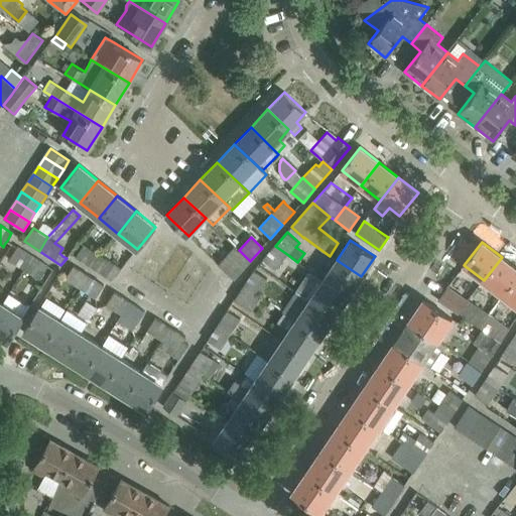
[(94,269),(102,257),(84,245),(76,257),(94,269)]
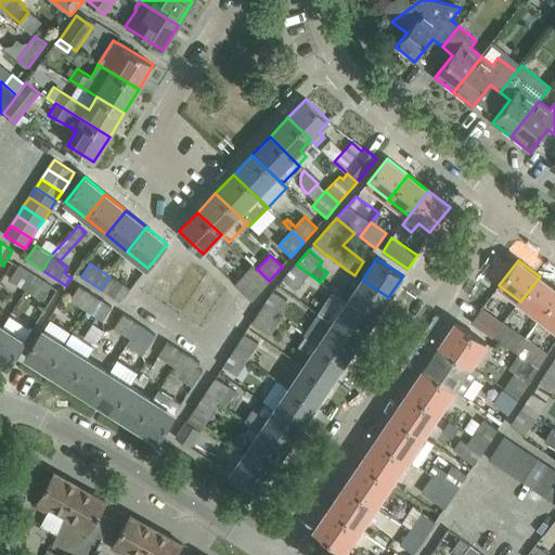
[(252,300),(269,281),(252,265),(235,284),(252,300)]
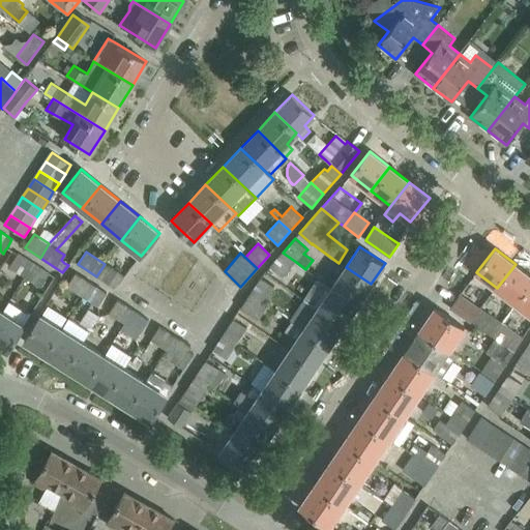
[(283,277),(296,262),(283,253),(270,266),(283,277)]
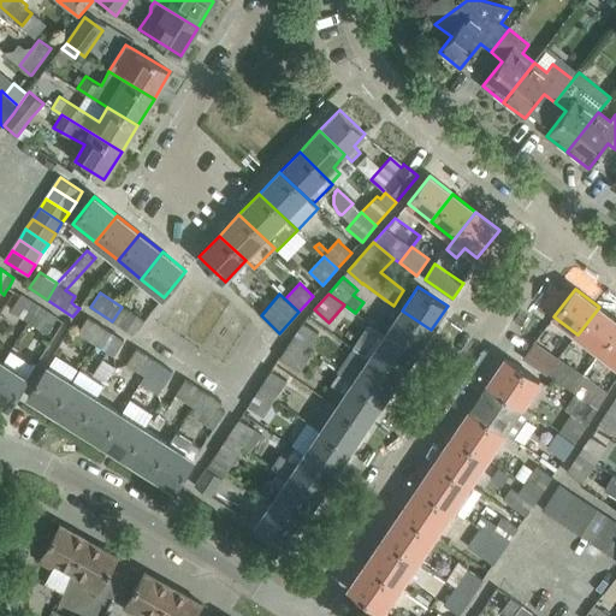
[(29,323),(40,306),(21,295),(11,311),(29,323)]
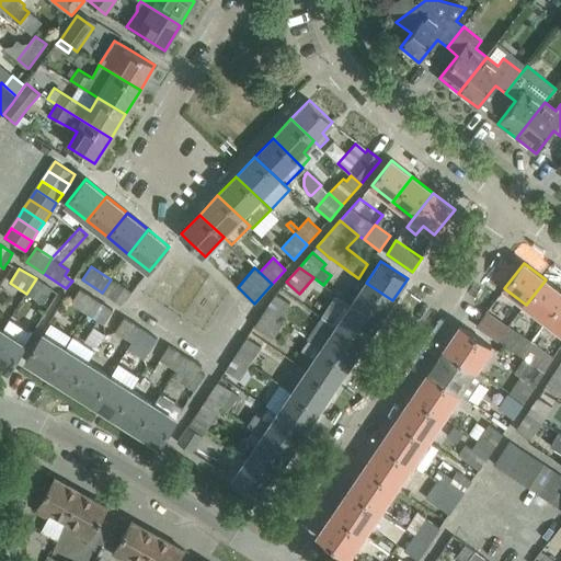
[(45,300),(53,289),(36,278),(26,294),(44,305),(45,300)]
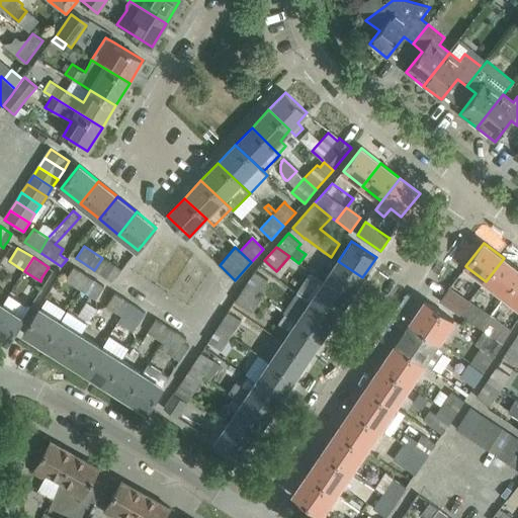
[(112,281),(121,270),(102,258),(94,270),(112,281)]
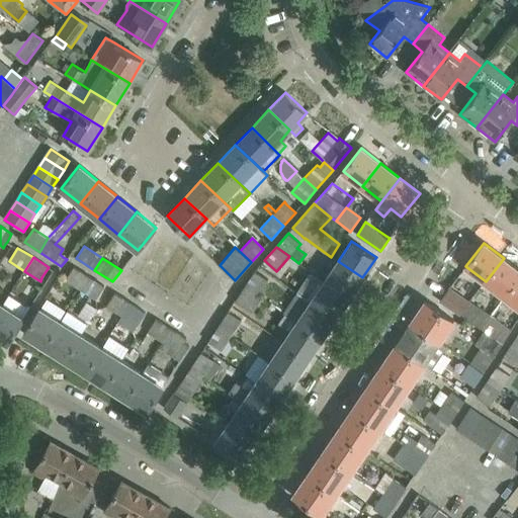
[(517,278),(517,269),(504,258),(486,281),(504,296),(517,278)]
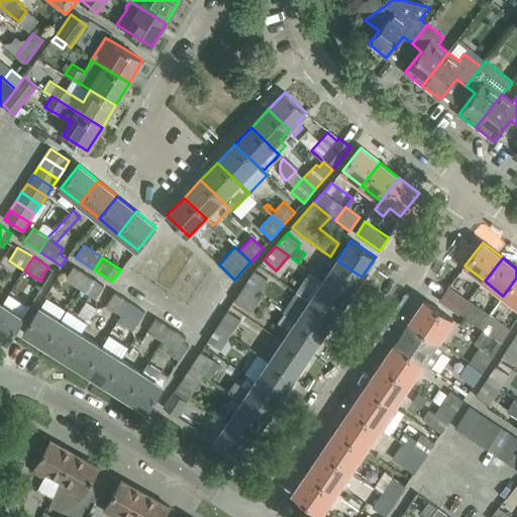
[(348,297),(362,277),(337,261),(323,281),(348,297)]
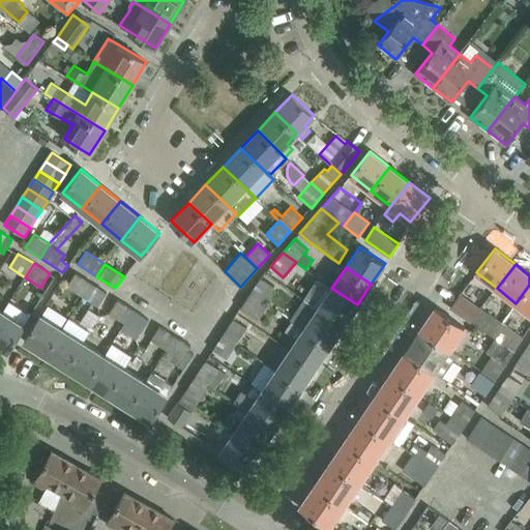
[(83,296),(91,283),(76,273),(67,286),(83,296)]
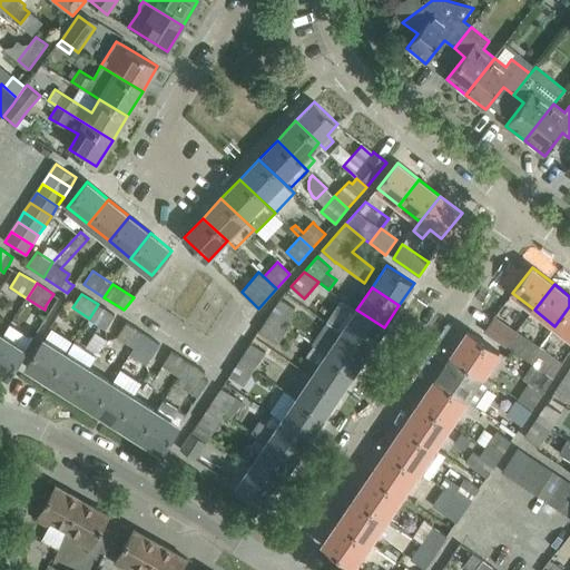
[(296,308),(292,306),(281,298),(269,315),(285,324),(296,308)]
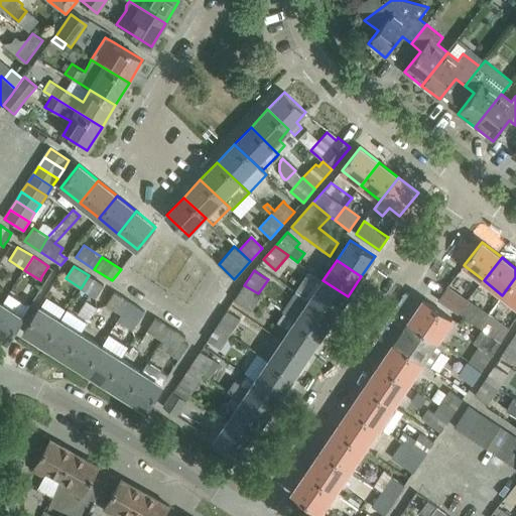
[(348,296),(323,280),(309,271),(296,290),(334,316),(348,296)]
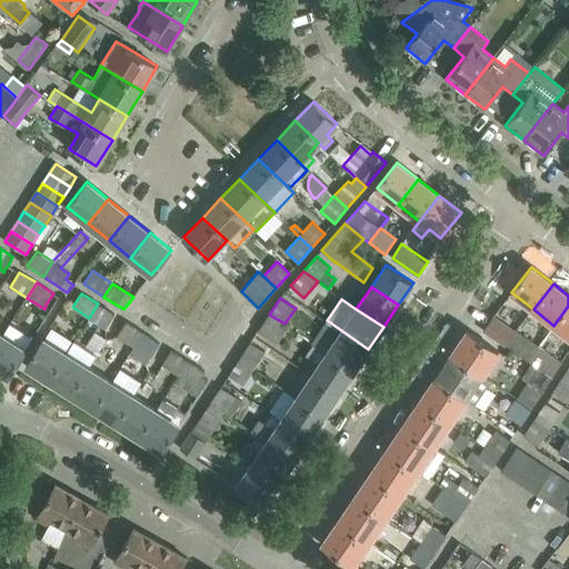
[(98,303),(89,318),(106,329),(115,315),(98,303)]
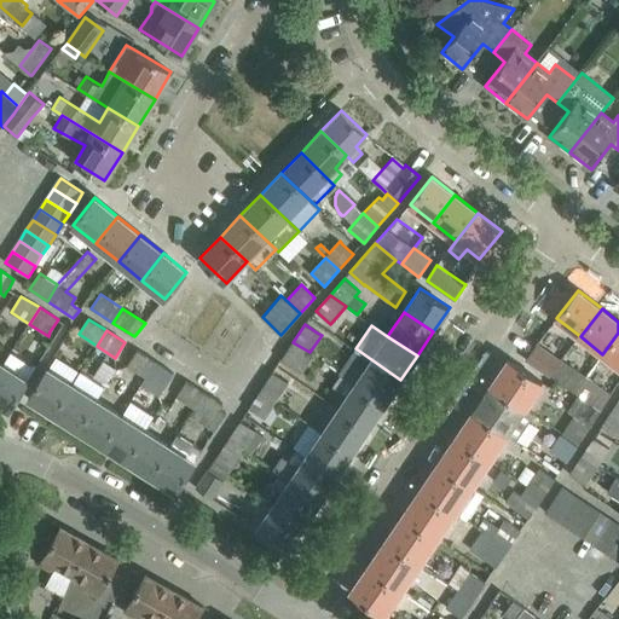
[(618,333),(602,354),(618,366),(618,333)]
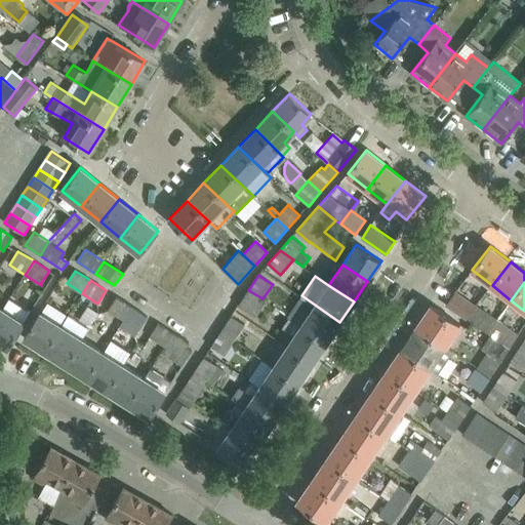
[(267,300),(263,298),(248,290),(238,306),(256,317),(267,300)]
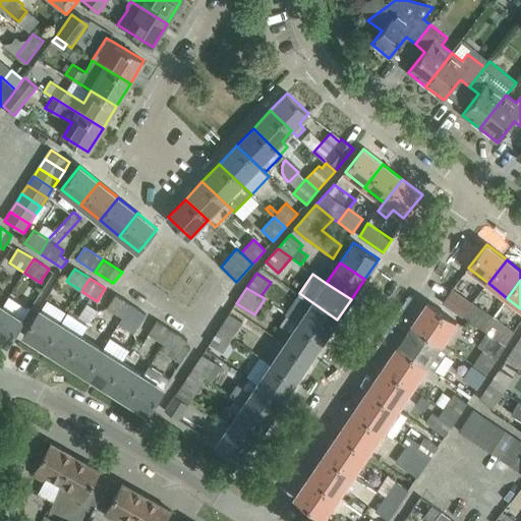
[(473,302),(452,288),(443,302),(463,316),(472,303),(473,302)]
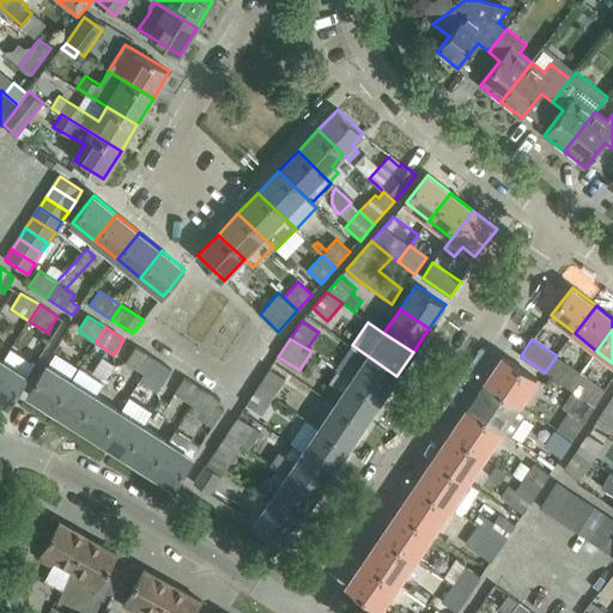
[(381,400),(396,376),(352,345),(335,370),(338,371),(381,400)]
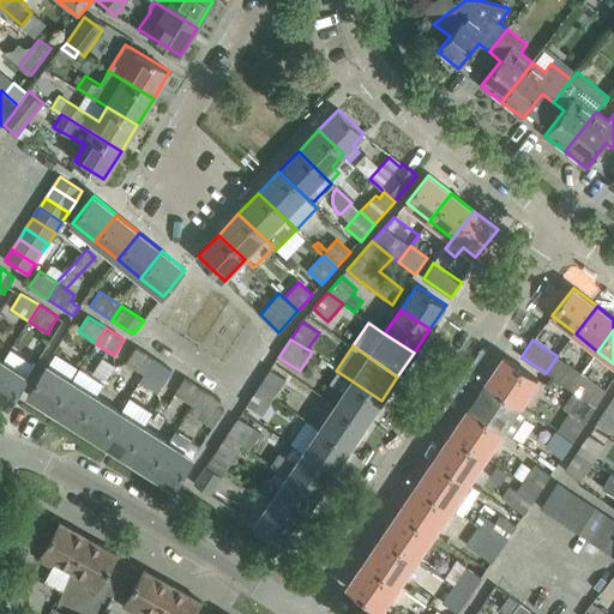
[(144,373),(154,359),(136,347),(126,362),(144,373)]
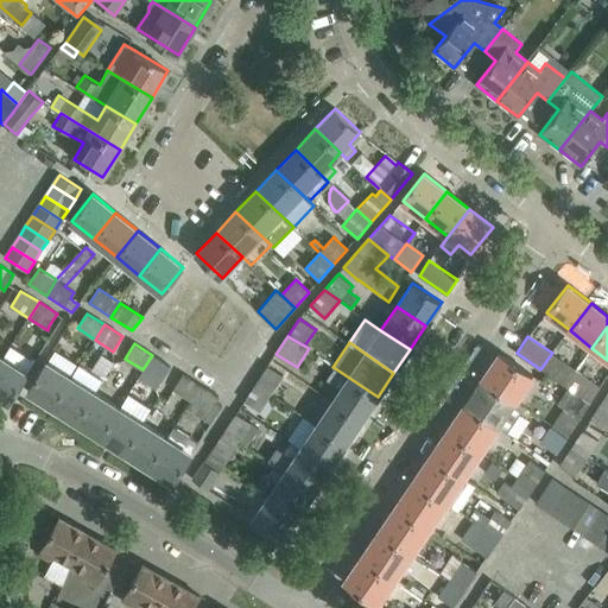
[(515,401),(515,400),(533,375),(499,353),(481,379),(515,401)]
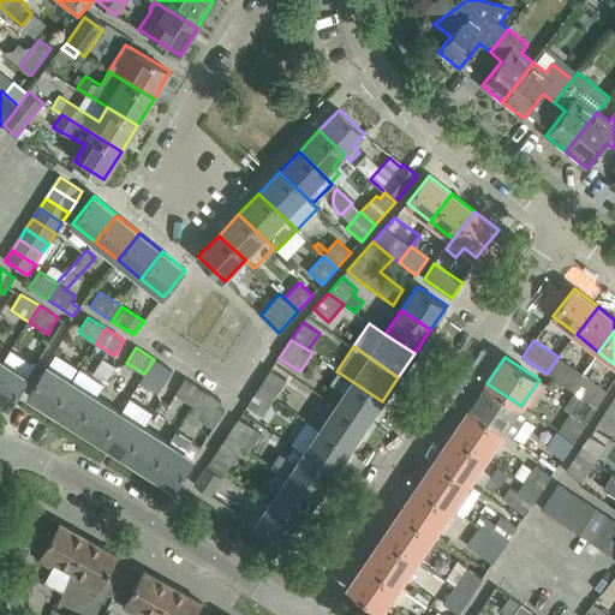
[(157,394),(162,387),(173,370),(154,359),(144,374),(139,382),(157,394)]
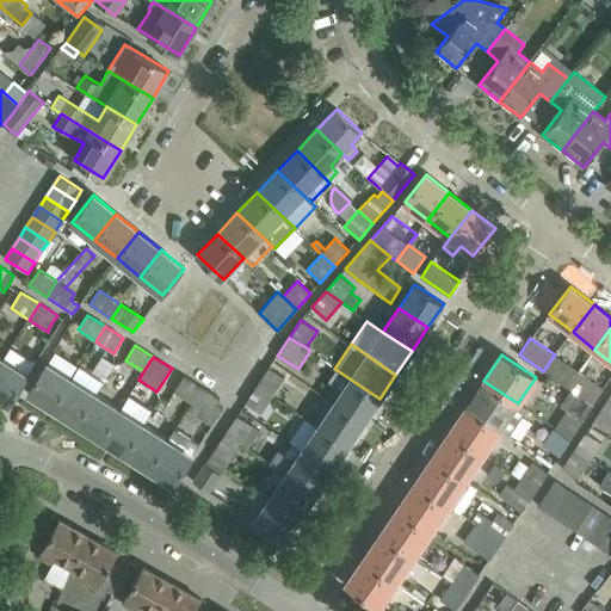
[(28,375),(2,359),(0,364),(0,399),(8,405),(28,375)]
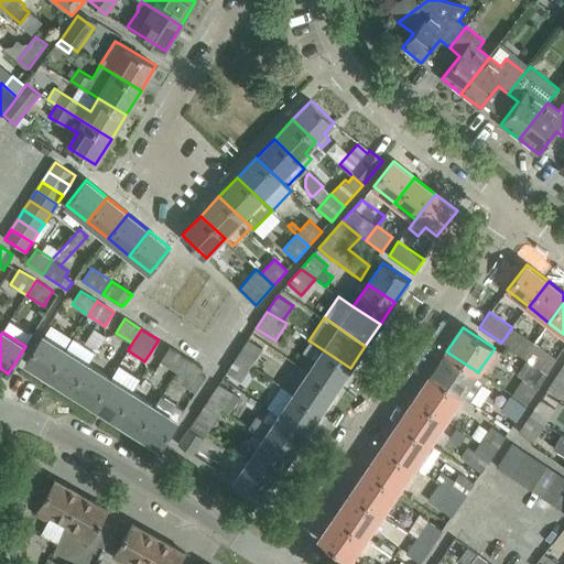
[(519,332),(509,346),(524,357),(534,343),(519,332)]
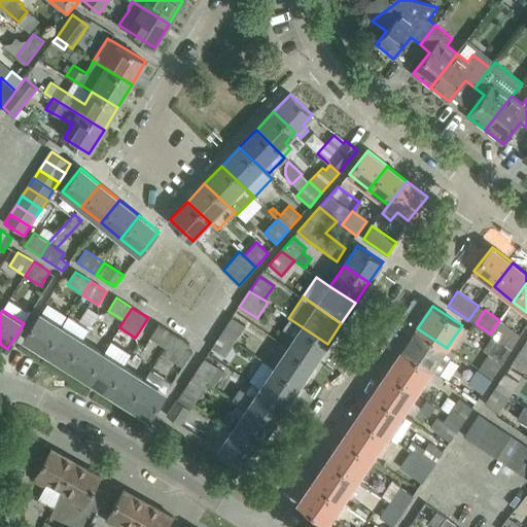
[(61,326),(40,314),(40,313),(24,339),(45,352),(61,326)]
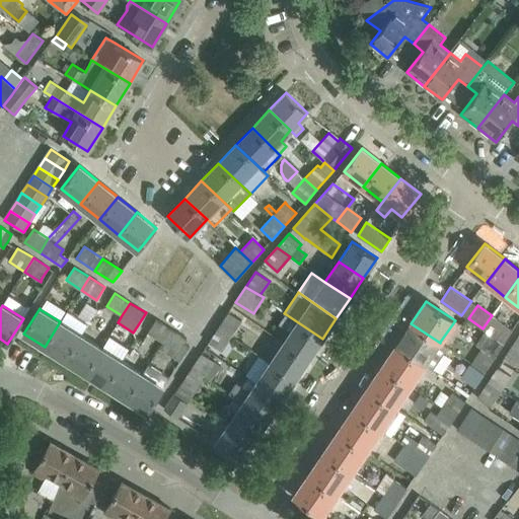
[(242,321),(239,318),(229,312),(219,327),(233,337),(239,341),(246,330),(239,326),(242,321)]
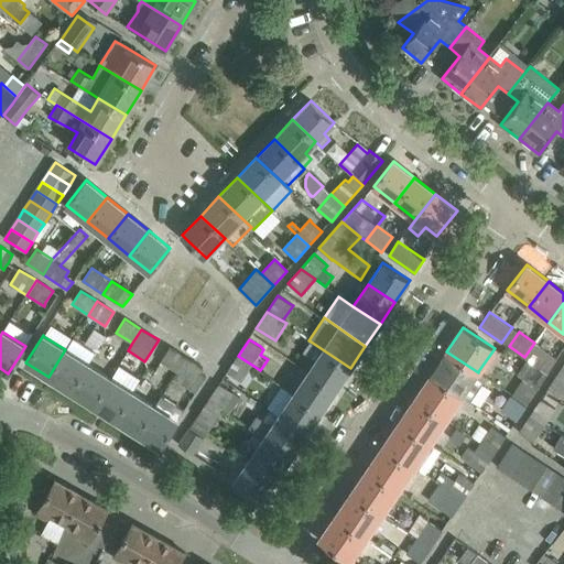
[(335,390),(350,368),(311,342),(304,351),(317,360),(308,372),(335,390)]
